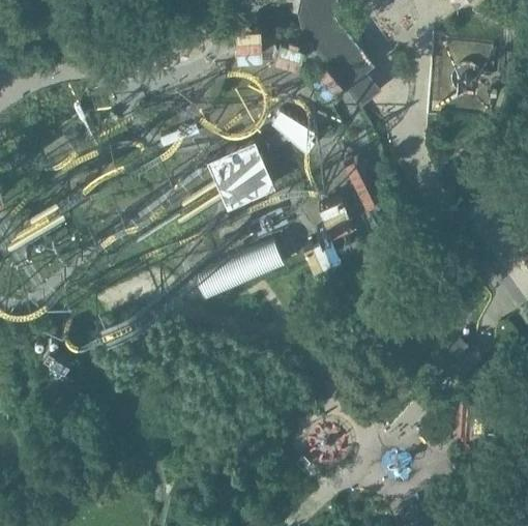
[(333,0),(296,0),(294,11),(295,16),(299,33),(342,86),(362,113),(365,111),(391,90),(330,15),(333,0)]
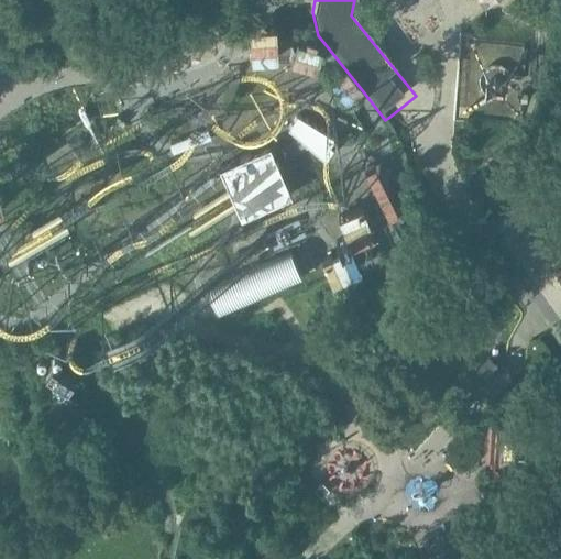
[(246,161),(218,174),(220,178),(221,182),(231,204),(240,225),(254,219),(293,203),(284,182),(270,151),(246,161)]
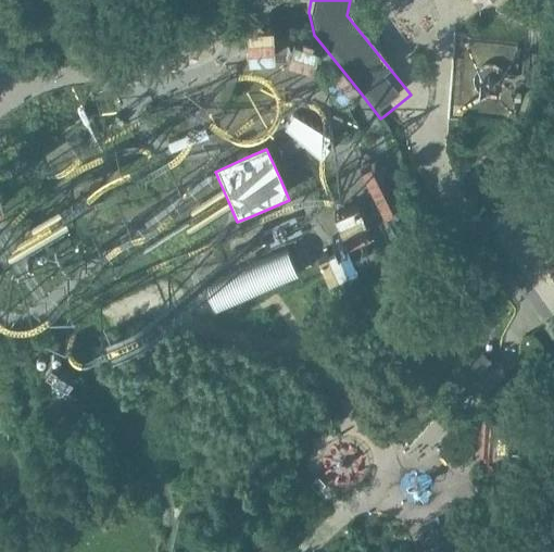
[(292,265),(286,251),(202,288),(214,315),(298,278),(292,265)]
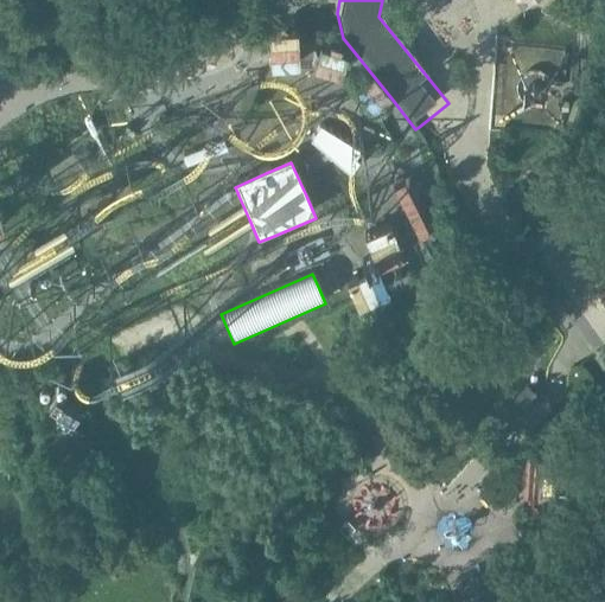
[(604,277),(591,288),(604,308),(604,277)]
